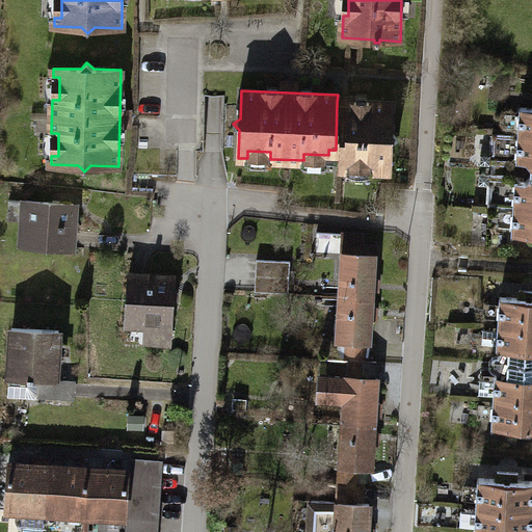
[(393,104),(337,102),(336,150),(339,150),(339,162),(340,162),(340,168),(348,168),(349,162),(372,162),(371,170),(391,170),(392,143),(398,137),(392,132),(393,104)]
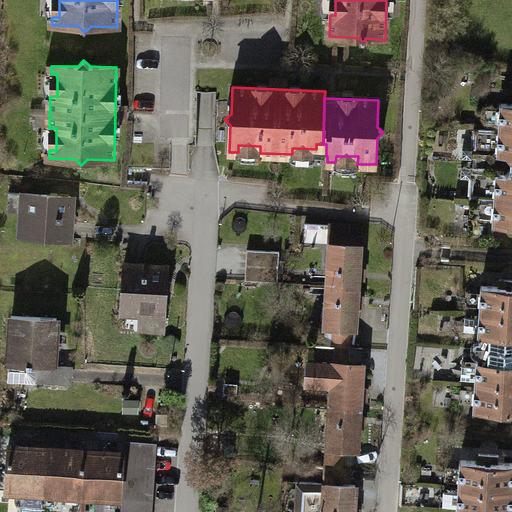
[(511,103),(500,103),(498,130),(511,130),(511,103)]
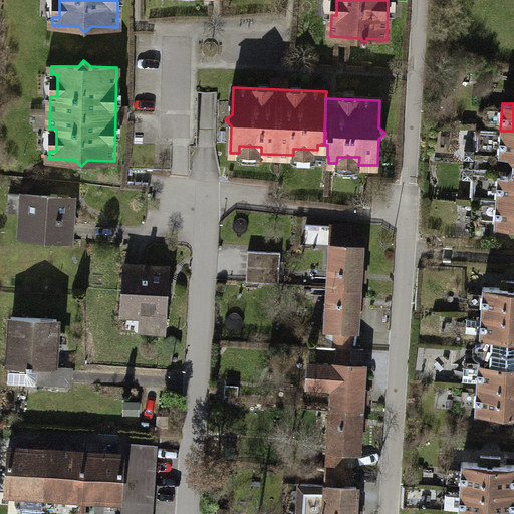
[(513,161),(513,131),(500,131),(476,129),(474,159),(494,160),(499,156),(509,156),(513,162),(513,161)]
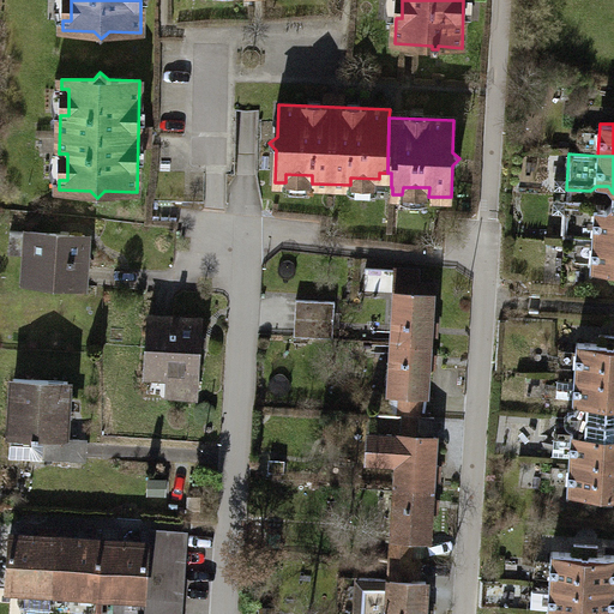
[(612,240),(613,204),(612,204),(607,210),(595,210),(588,203),(565,202),(564,236),(594,239),(612,240)]
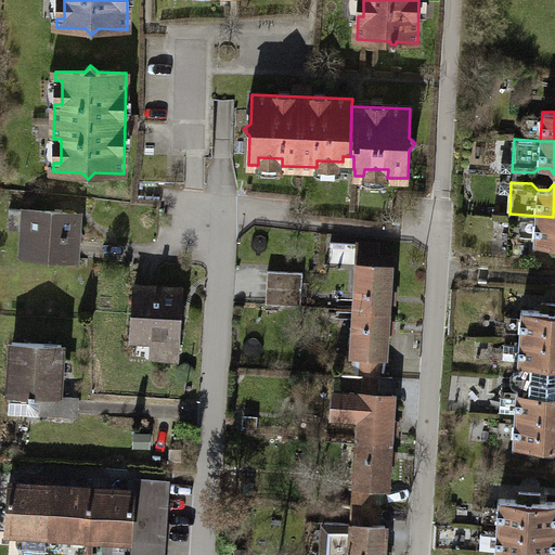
[(77,213),(27,209),(24,258),(74,260),(77,213)]
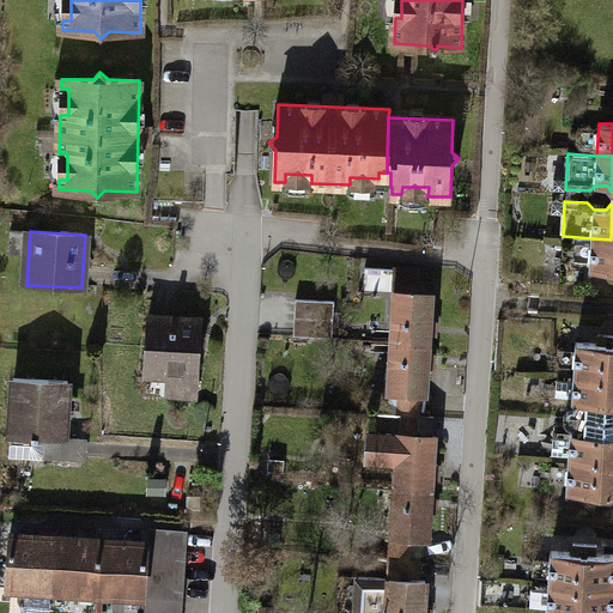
[(611,280),(612,280),(612,240),(611,240),(593,238),(589,269),(611,272),(611,280)]
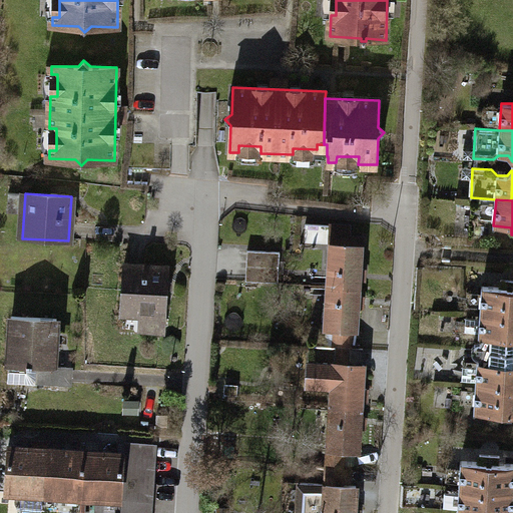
[(332,225),(329,287),(359,288),(359,280),(363,280),(364,269),(360,269),(362,238),(349,237),(349,226),(332,225)]
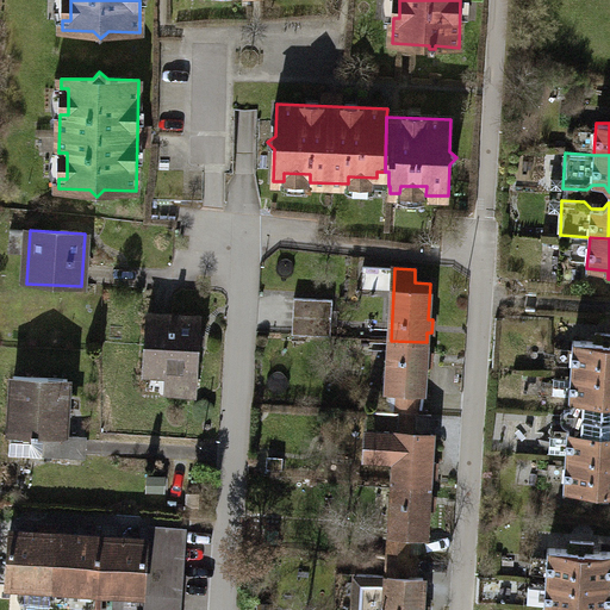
[(334,300),(294,298),(292,334),(331,336),(334,300)]
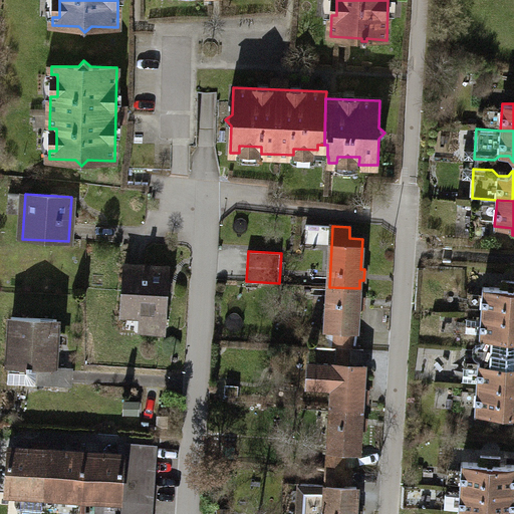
[(169,269),(124,266),(121,312),(166,315),(169,269)]
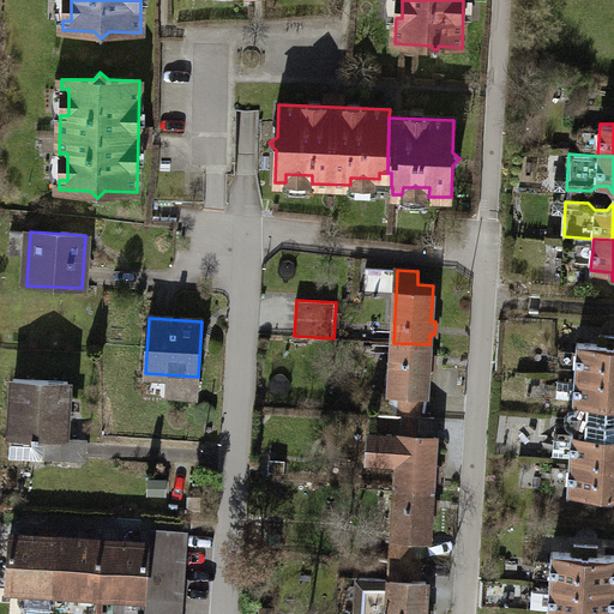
[(608,375),(612,336),(600,335),(600,344),(577,343),(575,373),(608,375)]
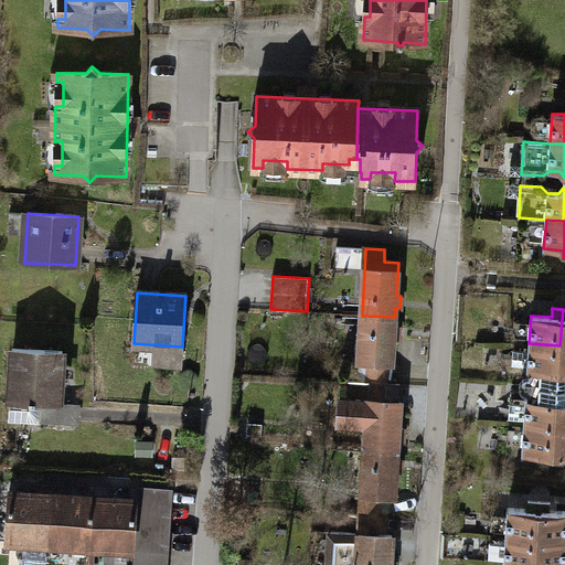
[(370,362),(369,382),(386,383),(387,364),(393,364),(394,338),(398,338),(398,326),(394,326),(395,317),(362,316),(360,362),(370,362)]
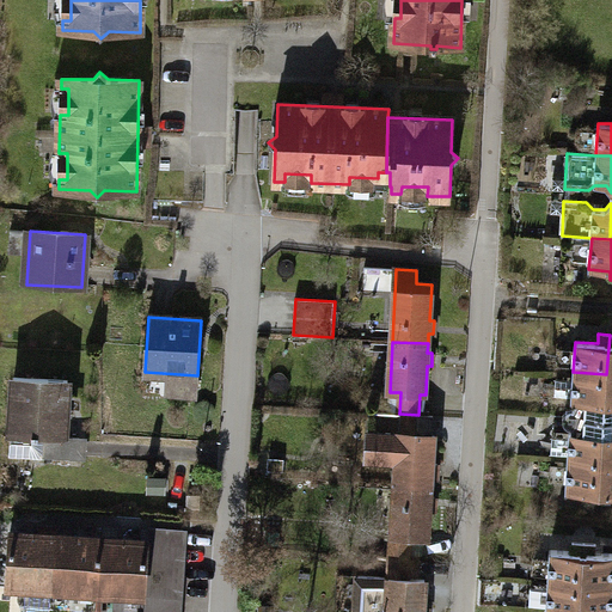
[(573,379),(556,378),(555,395),(571,395),(571,401),(574,401),(605,403),(606,374),(573,372),(573,379)]
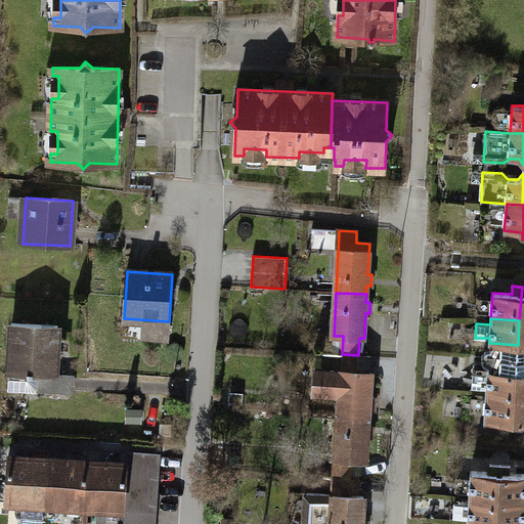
[(58,325),(12,322),(8,390),(39,392),(39,391),(68,393),(69,375),(55,375),(58,325)]
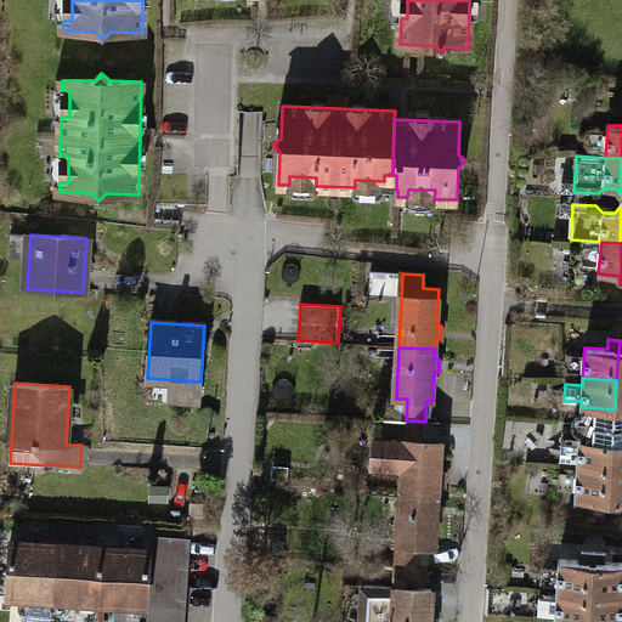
[(621,441),(621,408),(615,410),(583,407),(582,413),(580,413),(576,416),(572,423),(574,428),(577,431),(581,433),(581,439),(614,441),(621,441)]
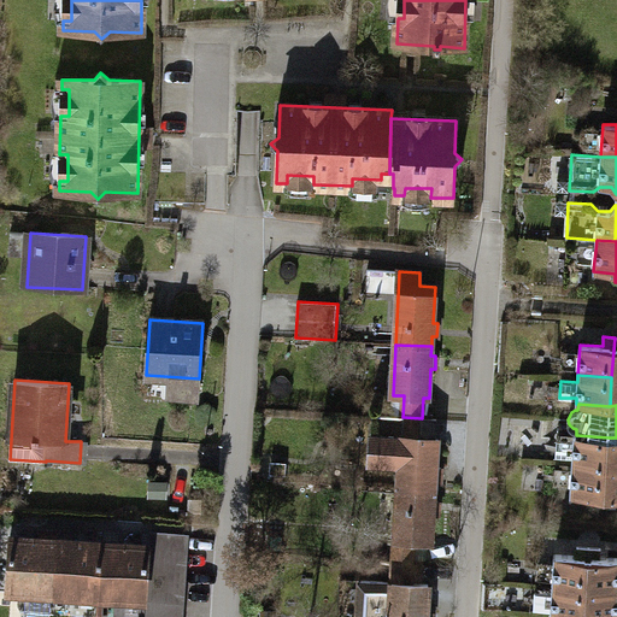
[(399,465),(398,489),(435,491),(435,482),(440,483),(441,468),(436,468),(439,439),(435,439),(436,418),(422,418),(403,417),(372,415),(370,463),(399,465)]
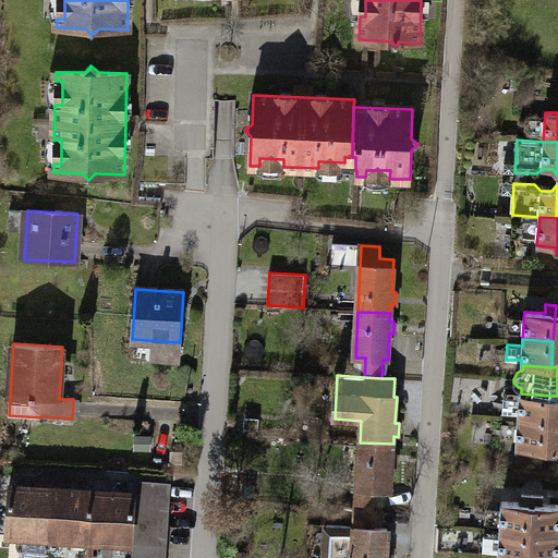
[(550,396),(521,393),(519,392),(518,398),(504,397),(502,412),(518,413),(518,420),(548,422),(550,396)]
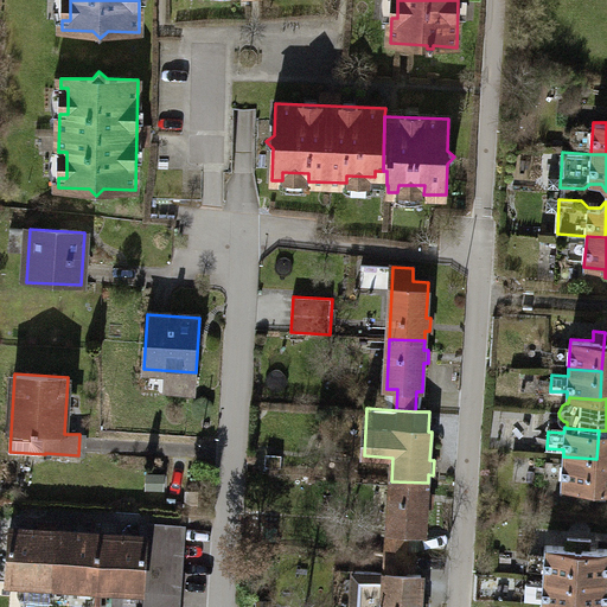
[(606,430),(599,430),(596,459),(606,459),(606,430)]
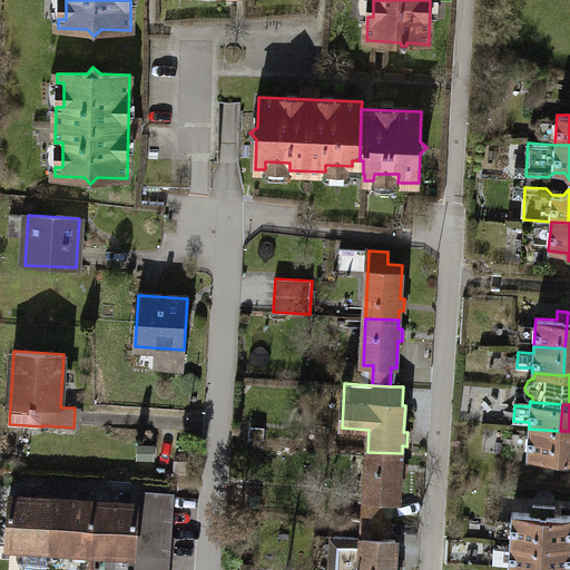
[(560,431),(529,429),(527,457),(547,458),(547,468),(558,468),(560,431)]
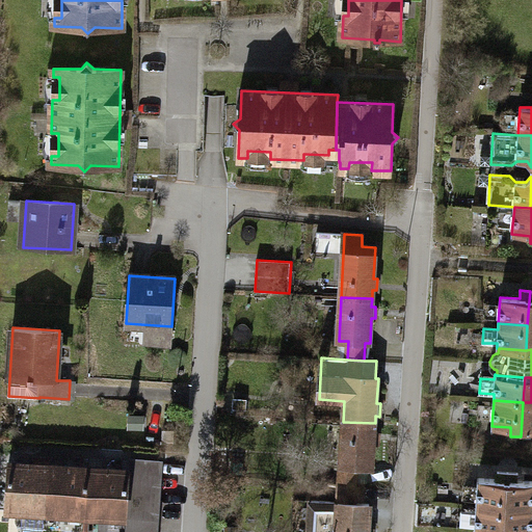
[(531,402),(523,402),(521,436),(531,436),(531,429),(531,428),(531,402)]
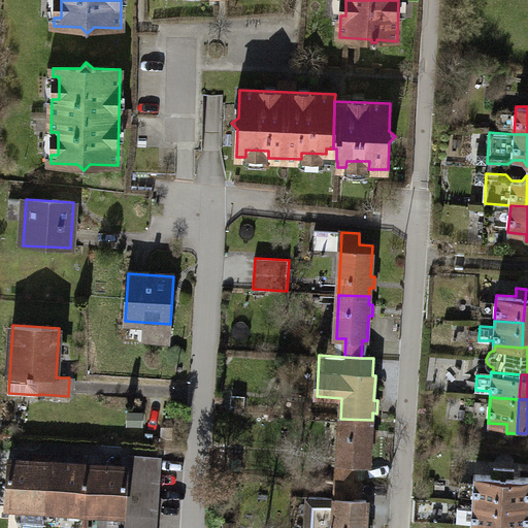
[(340,419),(337,481),(353,482),(354,463),(369,464),(370,440),(374,441),(374,429),(371,429),(372,420),(340,419)]
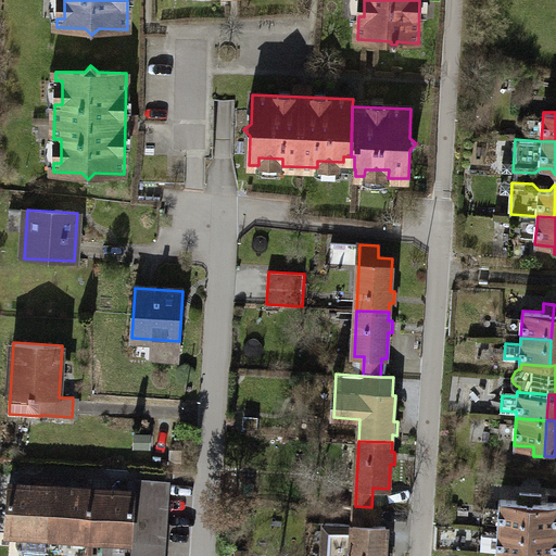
[(135,479),(134,492),(134,494),(165,495),(166,481),(135,479)]
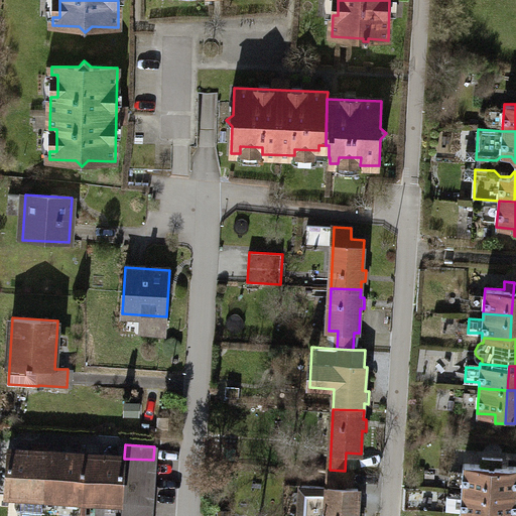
[(47,452),(8,448),(5,494),(9,495),(16,511),(43,511),(44,497),(47,452)]
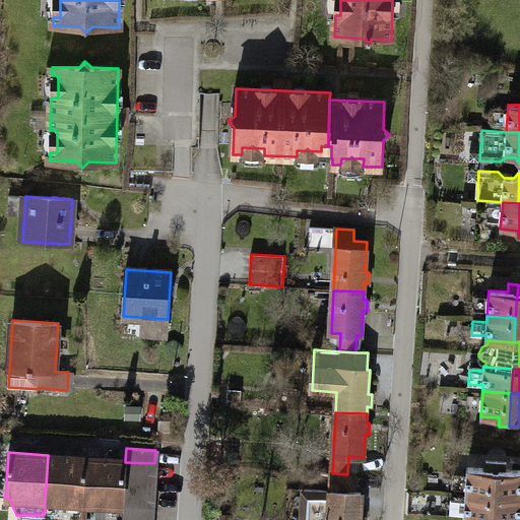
[(85,457),(48,455),(45,501),(82,503),(85,457)]
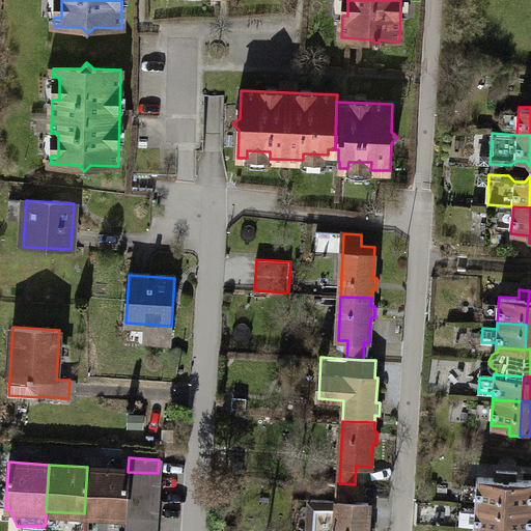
[(128,470),(87,467),(84,513),(100,514),(98,530),(123,530),(128,472),(128,470)]
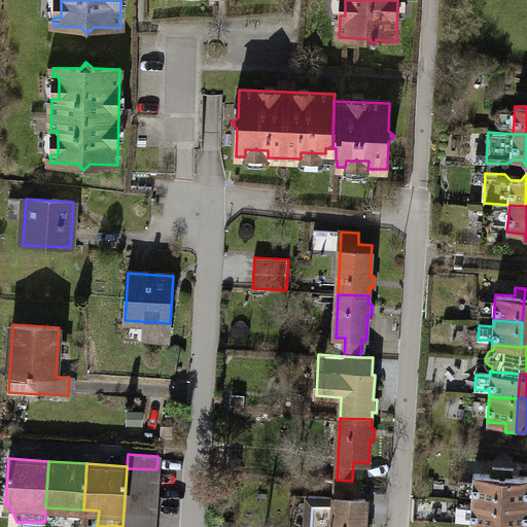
[(473,473),(471,505),(500,506),(503,467),(492,466),(492,473),(473,473)]
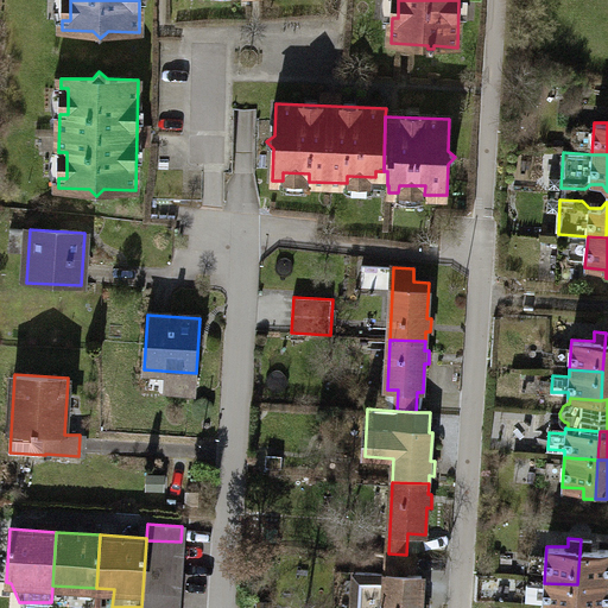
[(591,539),(581,539),(577,584),(607,586),(607,550),(593,549),(591,539)]
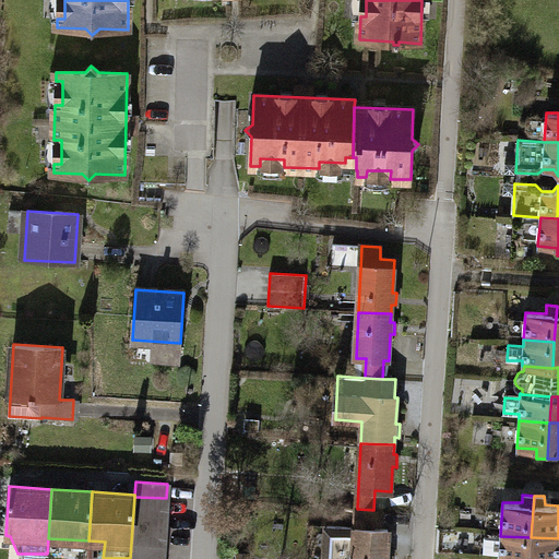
[(162,558),(166,498),(134,497),(130,558),(162,558)]
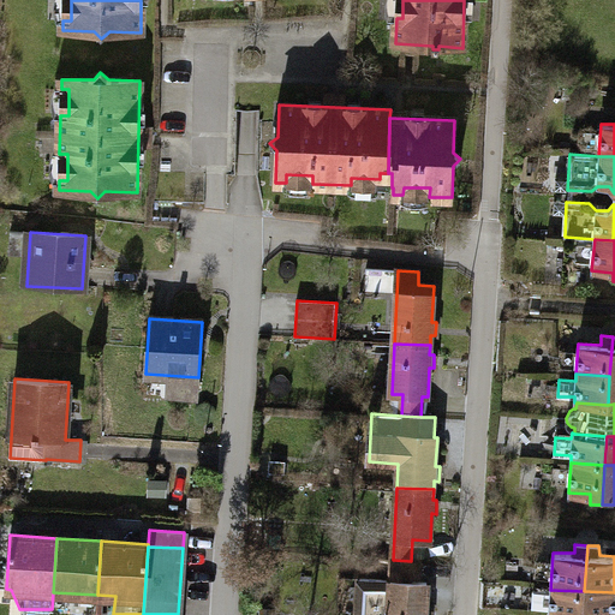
[(393,560),(392,580),(410,581),(411,561),(393,560)]
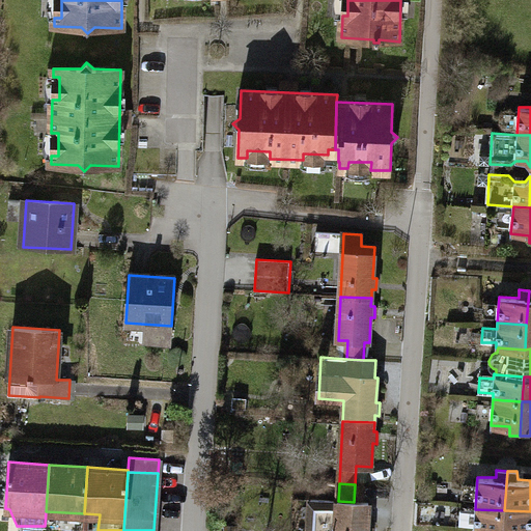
[(309,530),(370,530),(371,527),(367,527),(368,503),(354,502),(338,501),(311,500),(309,530)]
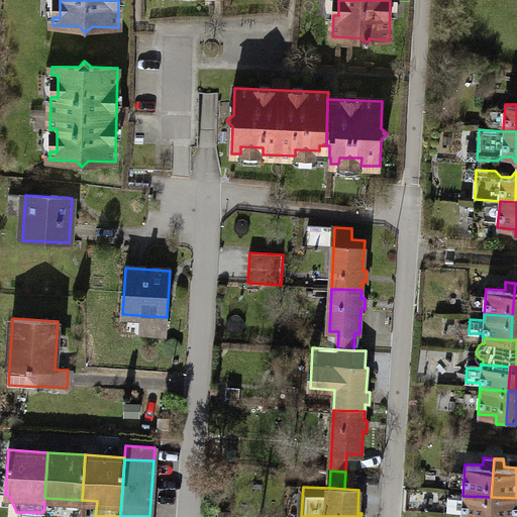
[(489,516),(491,497),(462,496),(460,516),(489,516)]
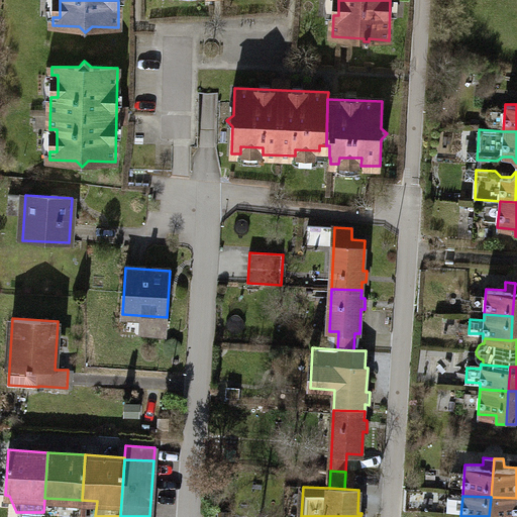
[(516,516),(516,498),(491,497),(489,516),(516,516)]
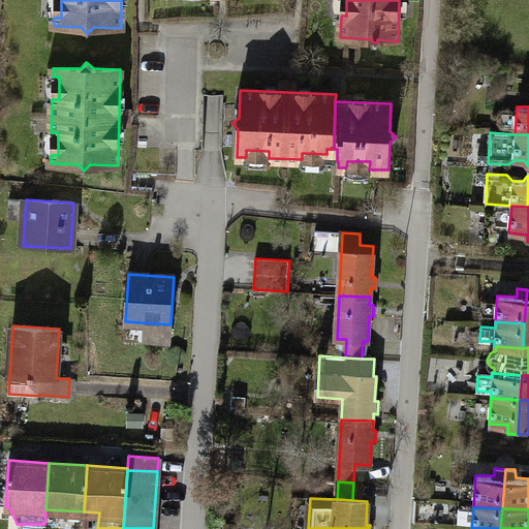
All buildings are outlined.
